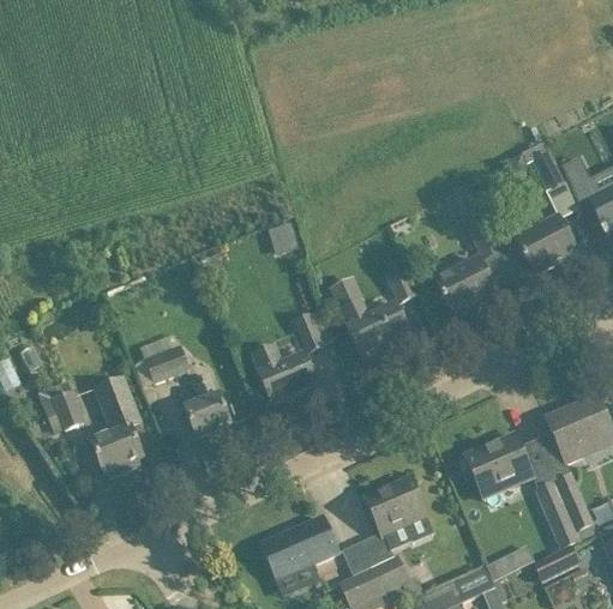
[(546,191),(565,181),(550,150),(547,150),(544,140),(509,158),(506,163),(511,169),(517,173),(523,172),(528,166),(527,163),(532,161),(546,191)]
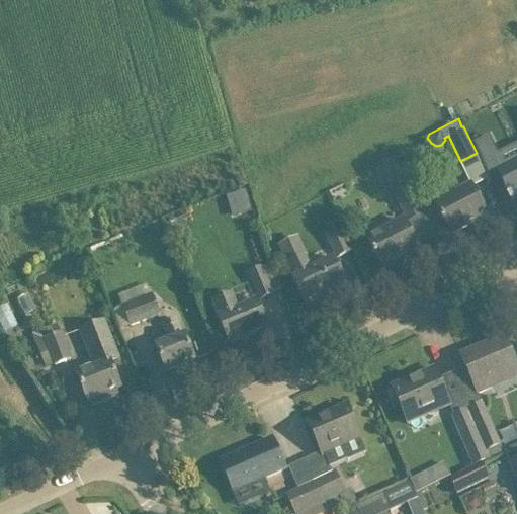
[(488,134),(474,142),(492,184),(501,179),(508,193),(506,194),(509,200),(512,199),(512,198),(516,195),(516,157),(511,161),(503,164),(496,151),(494,147),(488,134)]
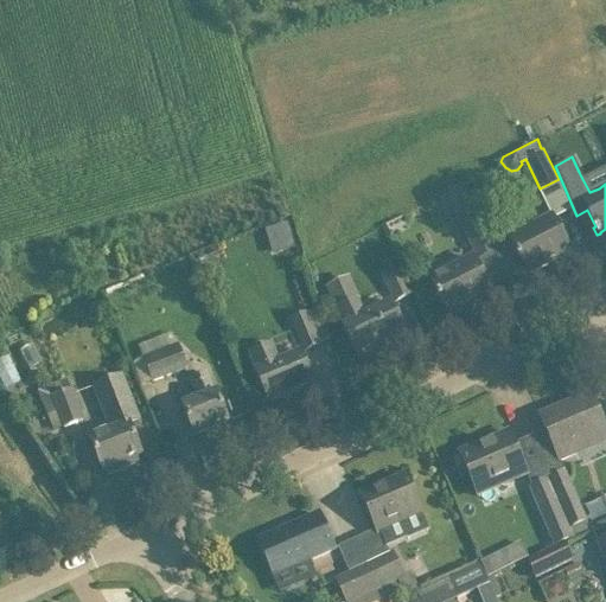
[(463,190),(448,197),(477,254),(492,247),(463,190)]
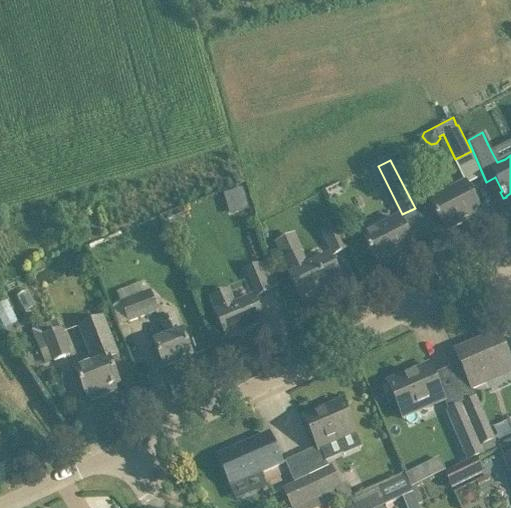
[(429,195),(414,203),(417,209),(416,210),(428,233),(443,225),(444,228),(468,216),(467,213),(478,207),(469,189),(465,181),(430,199),(429,195)]
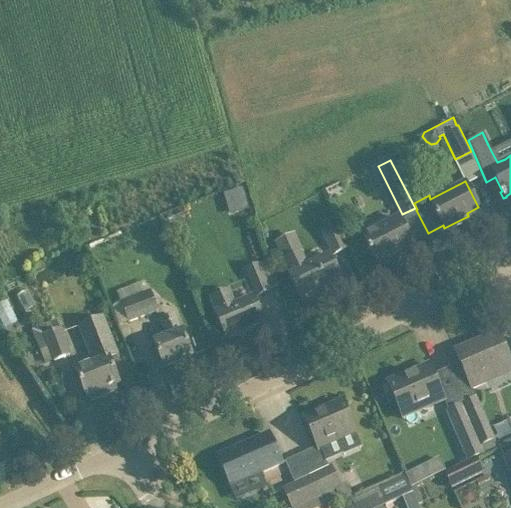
[(242,185),(223,191),(229,212),(248,206),(242,185)]
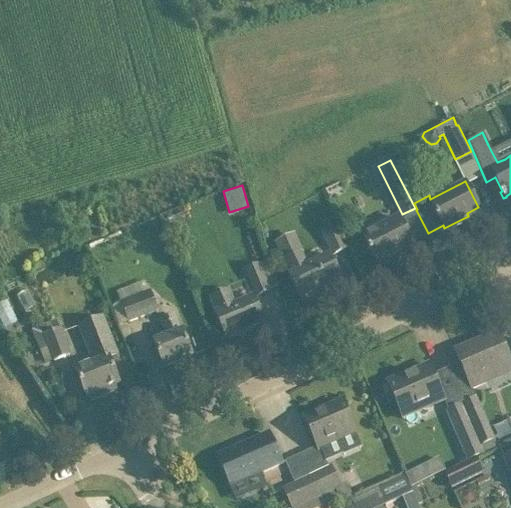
[(411,241),(402,223),(398,215),(361,235),(369,251),(371,250),(377,263),(402,250),(400,247),(411,241)]
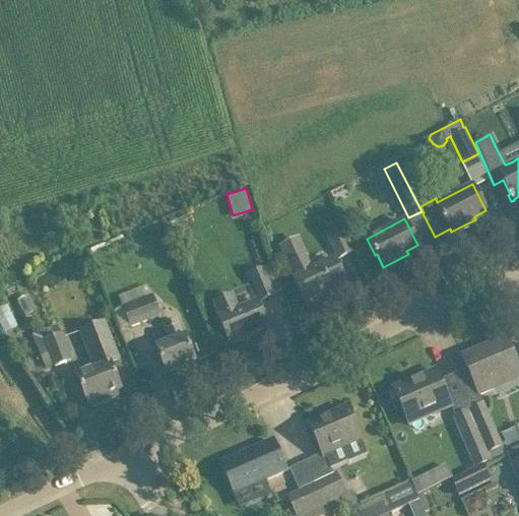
[(337,256),(351,249),(340,227),(326,234),(337,256)]
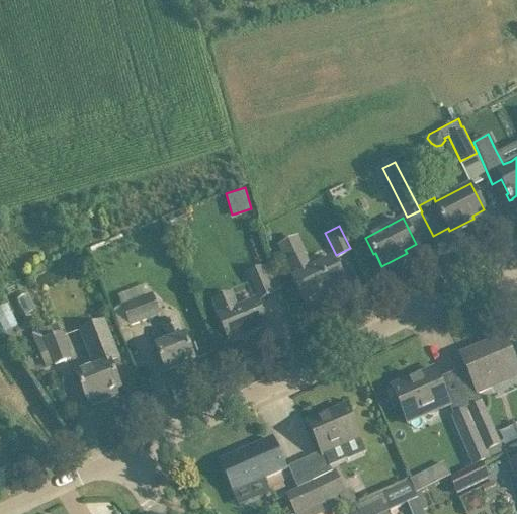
[(344,279),(332,256),(311,266),(304,253),(287,261),(293,274),(291,275),(297,286),(307,305),(321,297),(319,291),(344,279)]
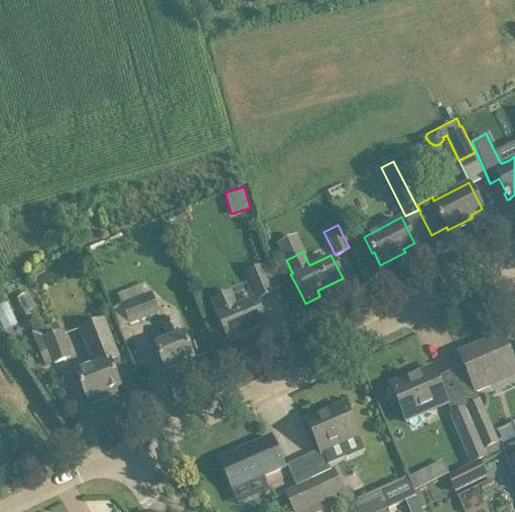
[(260,262),(247,268),(258,294),(271,288),(271,289),(280,286),(271,260),(260,264),(260,262)]
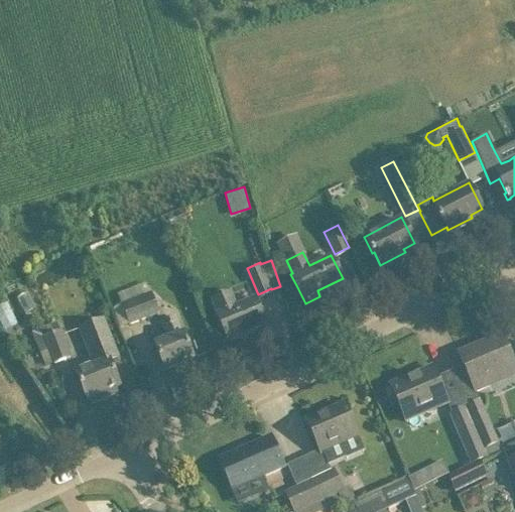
[(123,292),(146,286),(144,279),(121,284),(123,292)]
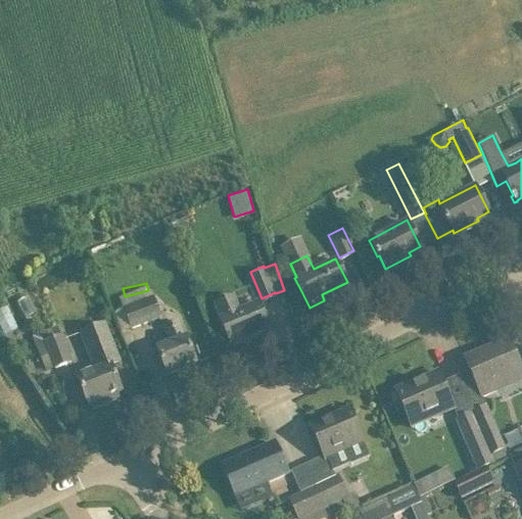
[(16,298),(25,315),(36,309),(28,293),(16,298)]
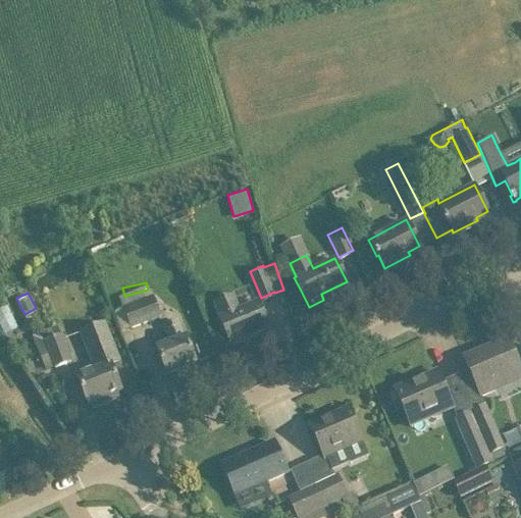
[(152,293),(124,304),(132,324),(160,313),(152,293)]
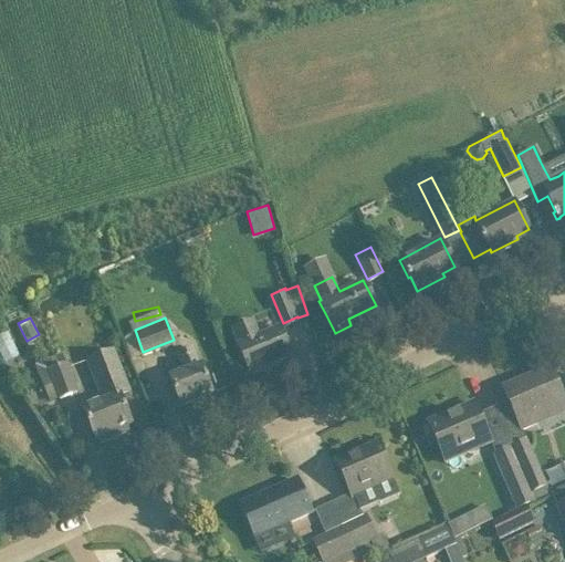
[(290,352),(279,325),(259,334),(251,319),(232,326),(240,343),(238,343),(241,350),(249,370),(290,352)]
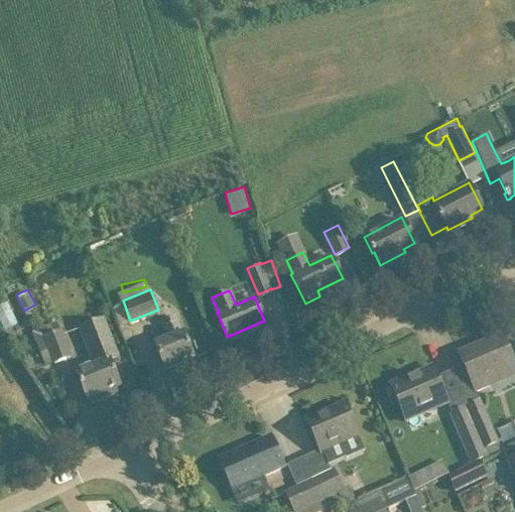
[(7,300),(0,304),(0,315),(6,327),(17,321),(7,300)]
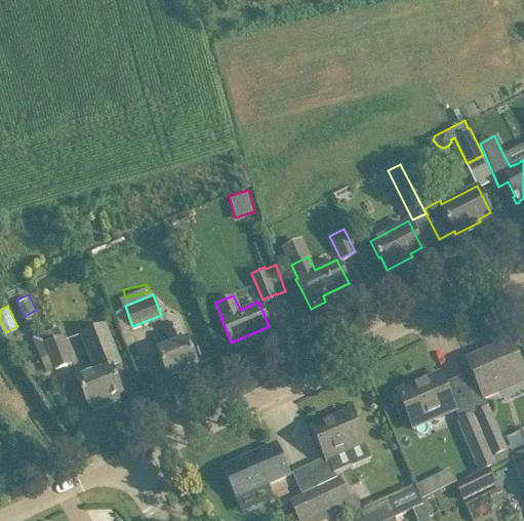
[(189,343),(186,336),(185,336),(177,320),(164,325),(170,342),(157,348),(159,354),(166,373),(196,362),(189,343)]
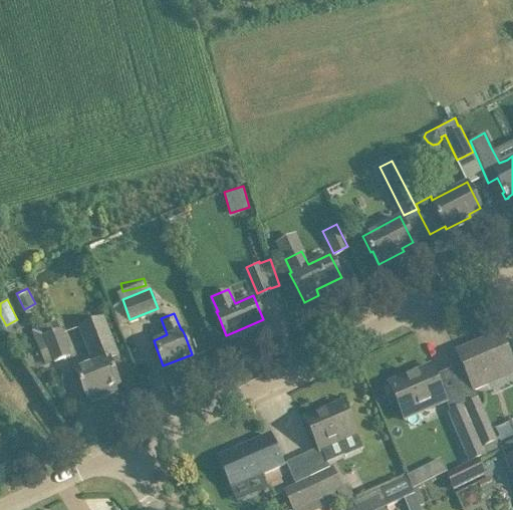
[(116,353),(109,334),(101,316),(79,325),(94,362),(75,369),(78,376),(85,395),(88,394),(90,399),(103,394),(101,389),(118,381),(108,356),(116,353)]
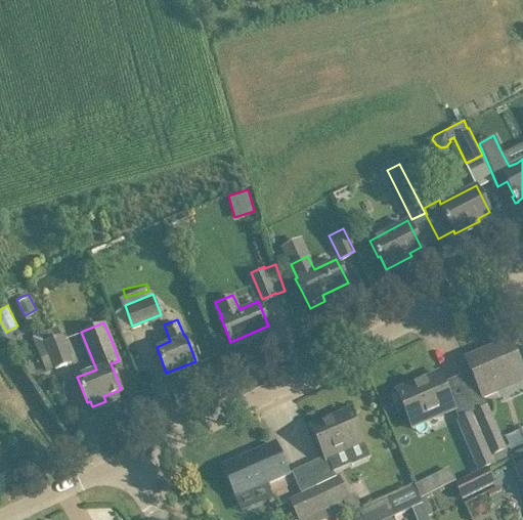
[(71,359),(60,334),(57,325),(41,331),(54,366),(71,359)]
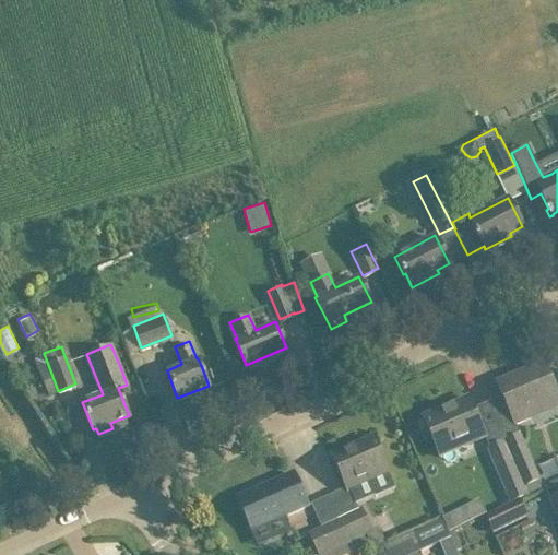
[(501,391),(514,421),(529,414),(525,408),(556,393),(542,362),(497,381),(501,391)]
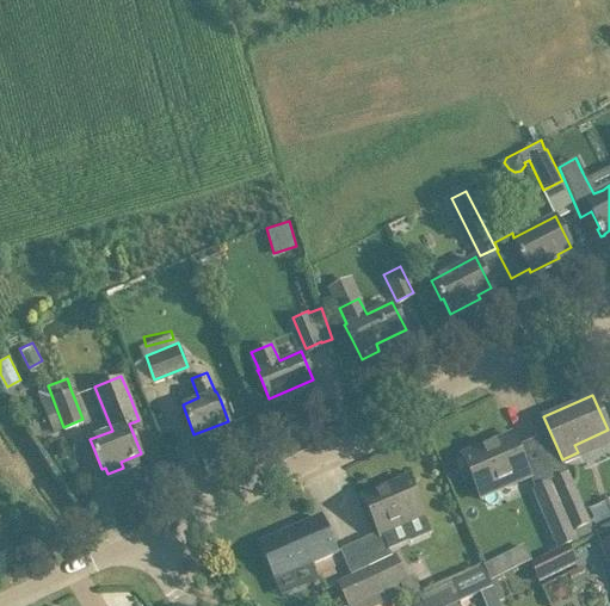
[(529,475),(515,443),(510,431),(462,452),(472,474),(480,496),(529,475)]
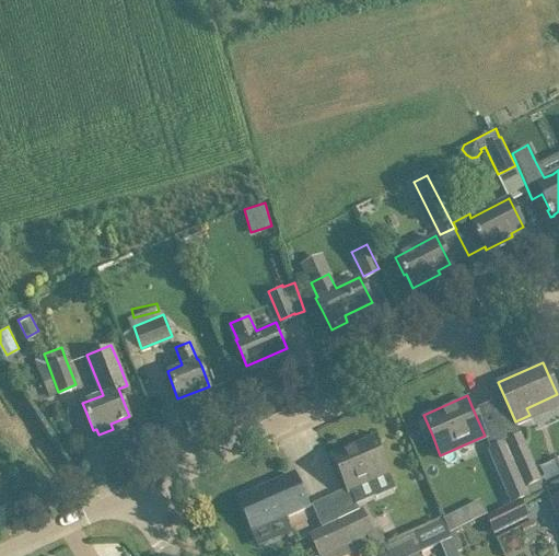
[(505,438),(526,486),(542,478),(520,431),(505,438)]
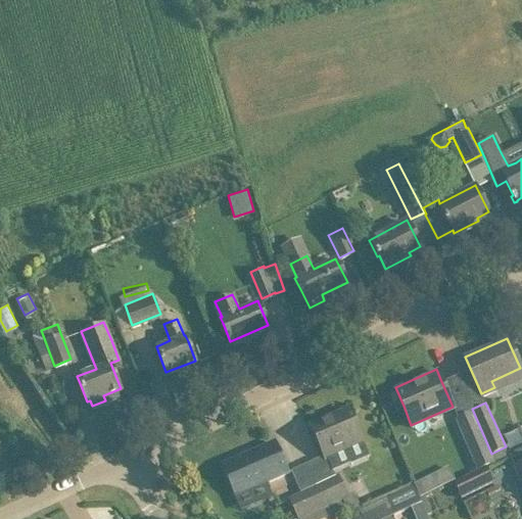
[(366,450),(356,426),(347,408),(311,424),(324,457),(328,455),(333,464),(366,450)]
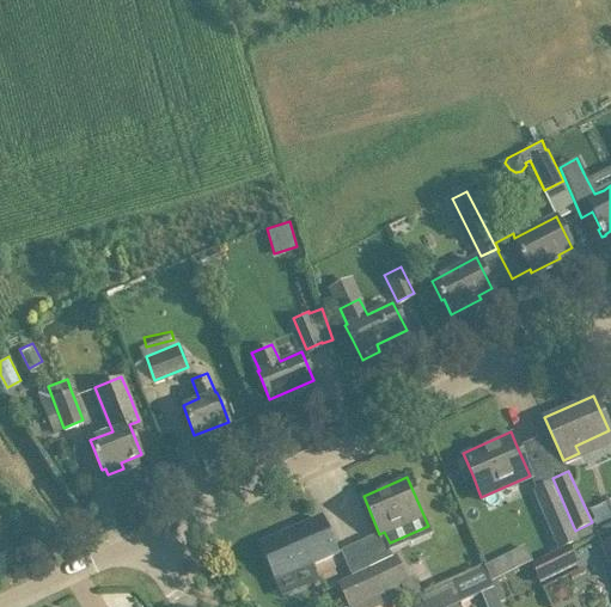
[(558,549),(568,544),(572,543),(575,531),(553,478),(531,488),(558,549)]
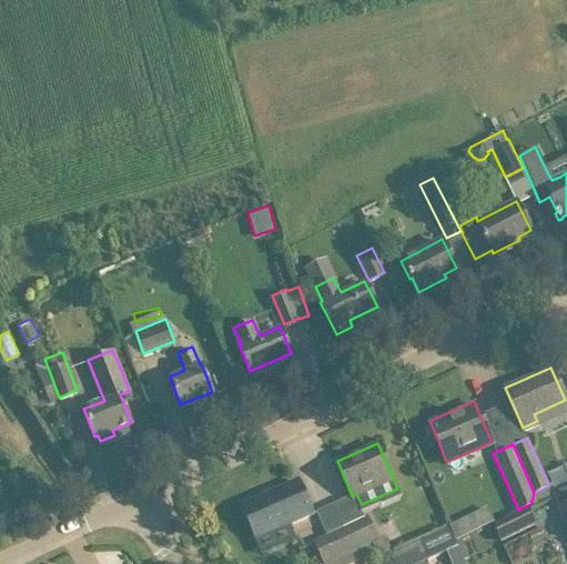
[(255,536),(312,512),(297,479),(241,503),(255,536)]
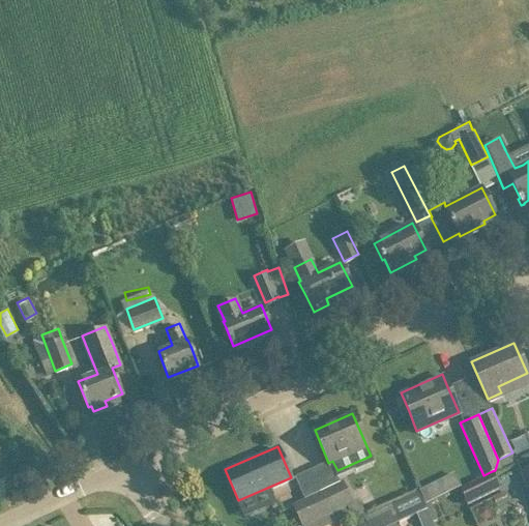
[(492,471),(483,475),(459,487),(466,503),(500,487),(492,471)]
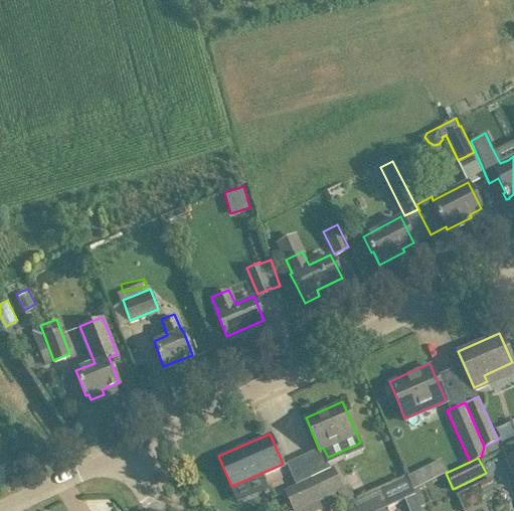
[(341,487),(340,485),(331,467),(312,476),(320,496),(334,490),(341,487)]
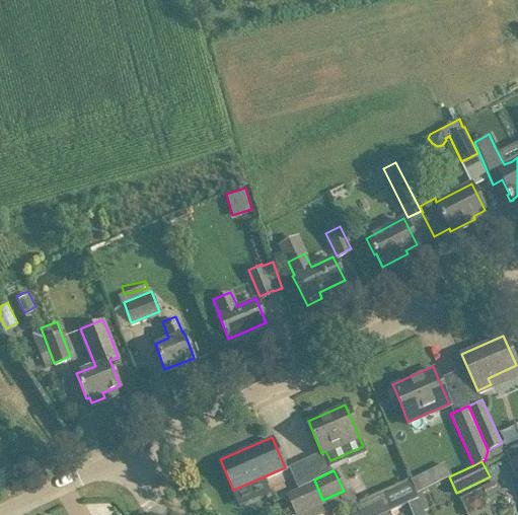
[(410,477),(380,492),(388,510),(389,509),(407,501),(412,514),(426,514),(423,508),(417,494),(411,480),(410,477)]
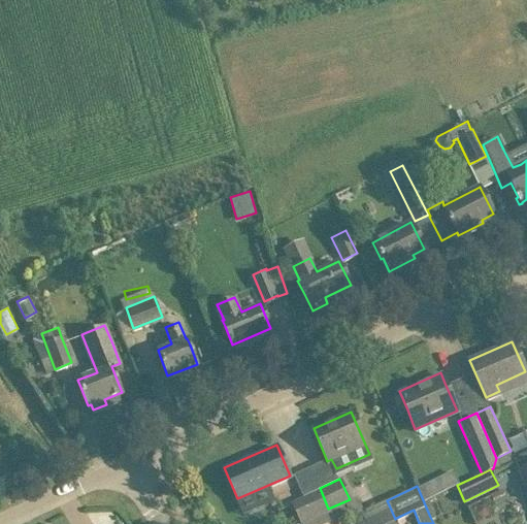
[(301,521),(328,509),(320,488),(292,501),(301,521)]
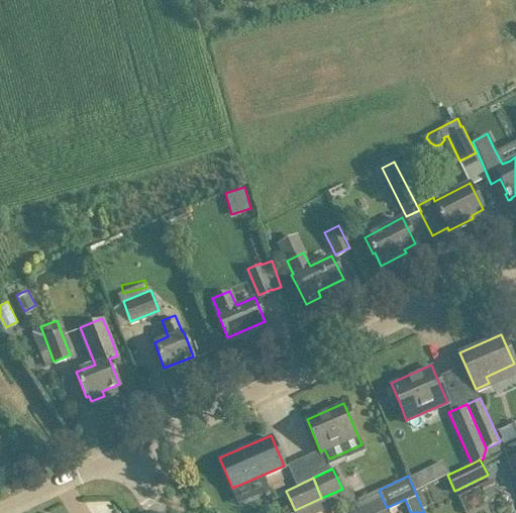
[(342,507),(357,500),(349,483),(341,487),(342,489),(335,492),(339,500),(342,507)]
